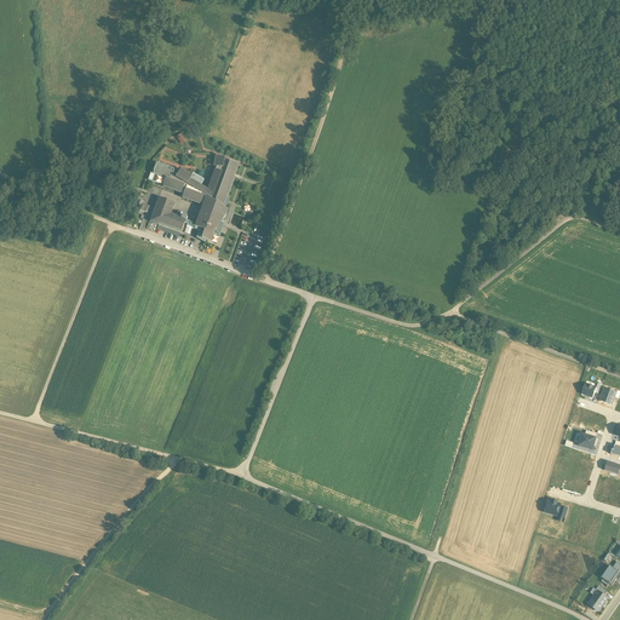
[(201,187),(189,181),(191,177),(181,170),(178,176),(173,173),(173,172),(168,181),(166,179),(164,185),(164,188),(182,195),(182,194),(183,195),(182,199),(200,205),(201,202),(204,204),(204,205),(195,227),(191,225),(193,223),(185,220),(184,224),(188,225),(187,228),(199,231),(196,239),(204,244),(205,241),(210,242),(213,234),(214,230),(216,230),(220,222),(222,219),(224,219),(225,218),(227,217),(227,214),(227,213),(225,213),(228,211),(222,207),(223,206),(227,195),(228,196),(235,177),(234,177),(239,165),(230,162),(224,161),(224,159),(216,158),(214,166),(217,167),(216,170),(208,188),(210,189),(208,190),(201,187)]
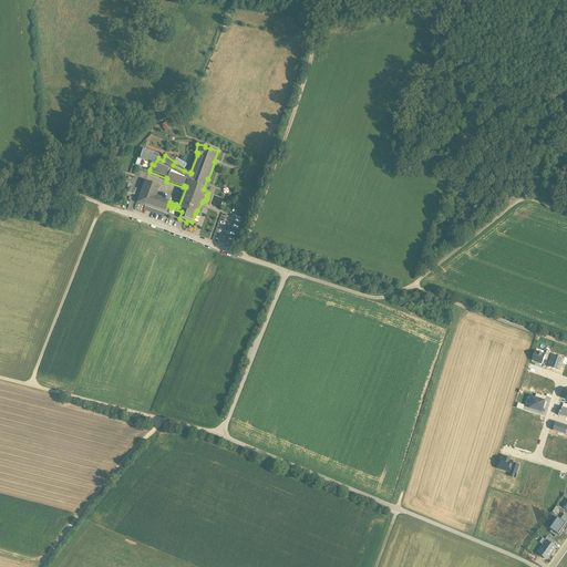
[(146,150),(144,151),(143,150),(141,157),(140,158),(140,160),(150,163),(150,164),(151,163),(152,164),(154,165),(158,157),(158,158),(160,156),(158,155),(158,154),(155,155),(155,154),(154,154),(154,153),(152,153),(151,153),(151,152),(147,152),(146,152),(146,151),(146,150)]
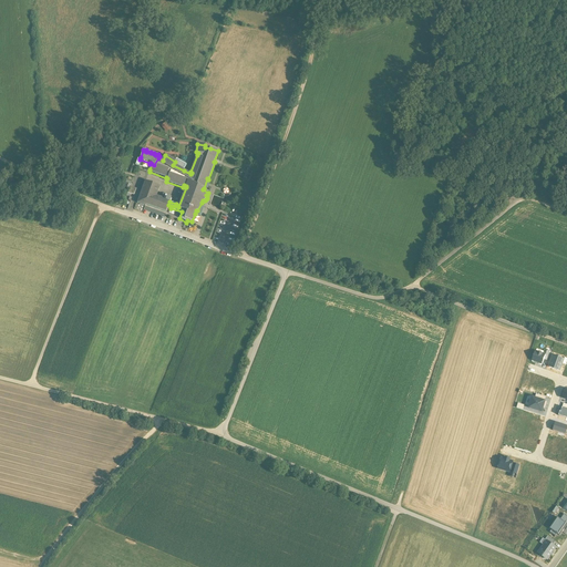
[(150,163),(140,160),(140,158),(138,158),(137,158),(135,165),(147,169),(148,168),(150,169),(152,164),(151,163),(150,164),(150,163)]
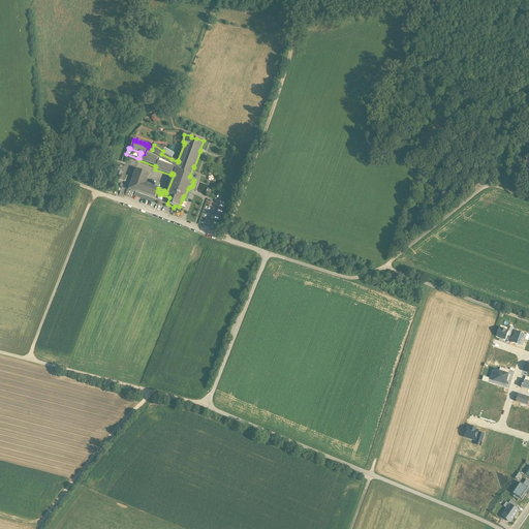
[(149,174),(135,169),(134,172),(136,173),(129,190),(135,192),(135,191),(155,198),(157,191),(158,188),(159,185),(156,184),(155,187),(146,183),(149,174)]
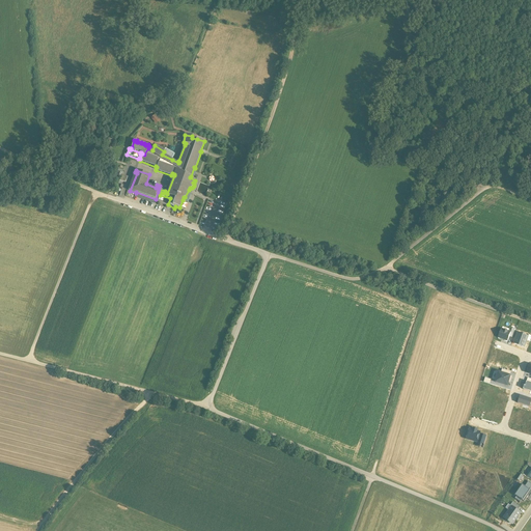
[(189,190),(185,197),(184,197),(183,200),(188,202),(192,192),(189,190)]
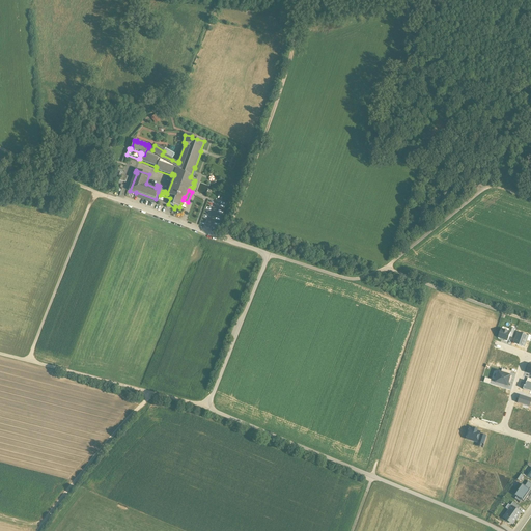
[(508,341),(509,337),(511,332),(502,329),(499,337),(499,338),(508,341)]
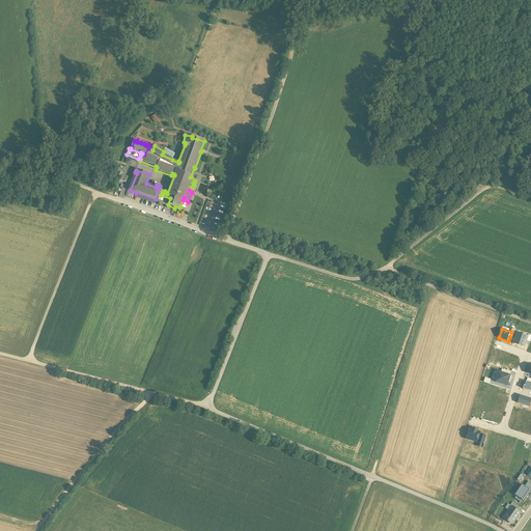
[(527,341),(528,337),(519,334),(514,344),(524,348),(527,341)]
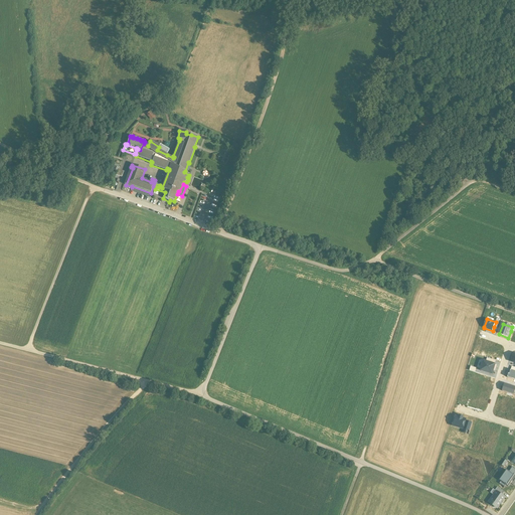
[(496,365),(494,364),(486,362),(484,361),(481,372),(493,376),(496,365)]
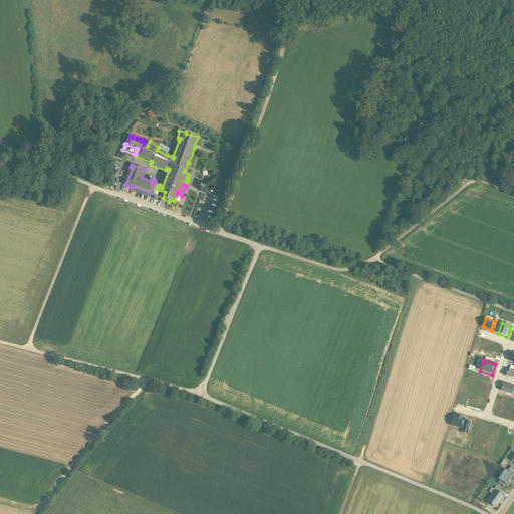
[(501,391),(513,395),(513,391),(513,386),(503,383),(501,391)]
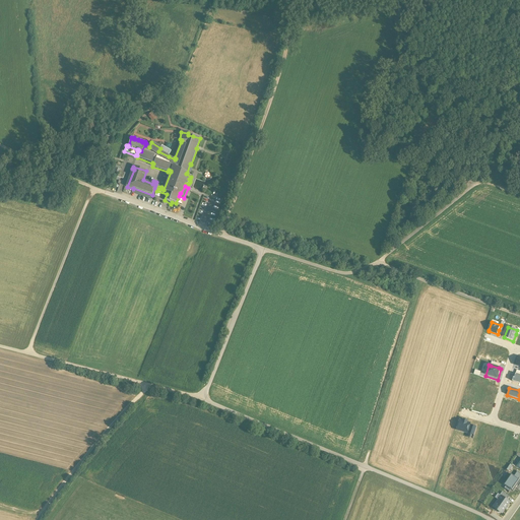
[(460,420),(457,431),(467,434),(470,426),(470,424),(467,423),(467,421),(463,420),(463,421),(460,420)]
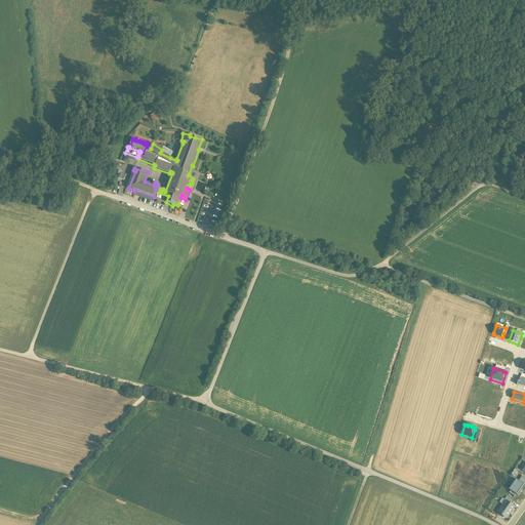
[(479,440),(481,432),(475,430),(472,438),(471,441),(475,442),(476,439),(479,440)]
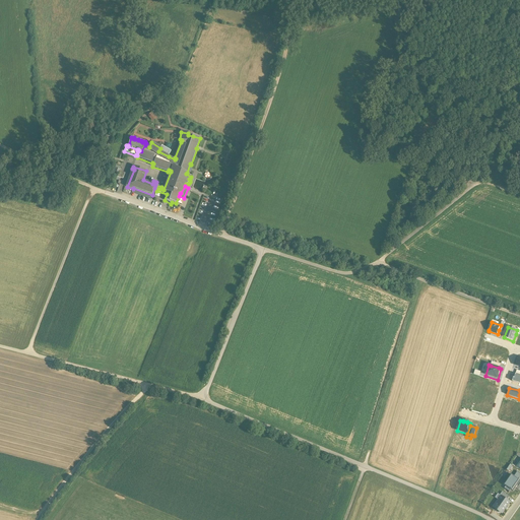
[(513,492),(519,481),(514,477),(512,475),(505,485),(507,486),(505,489),(509,492),(511,490),(513,492)]
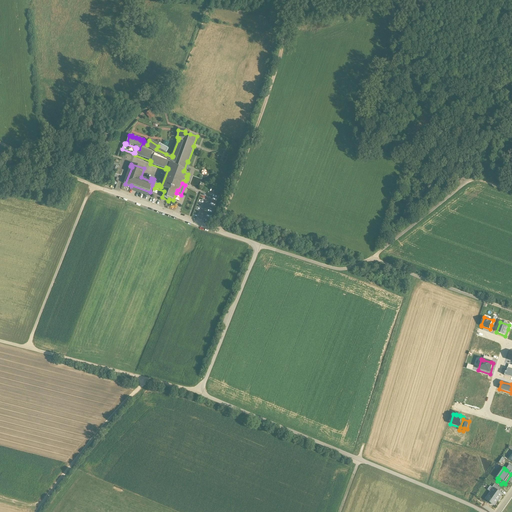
[(502,495),(499,493),(493,488),(490,487),(488,490),(491,492),(485,500),(494,507),(502,495)]
